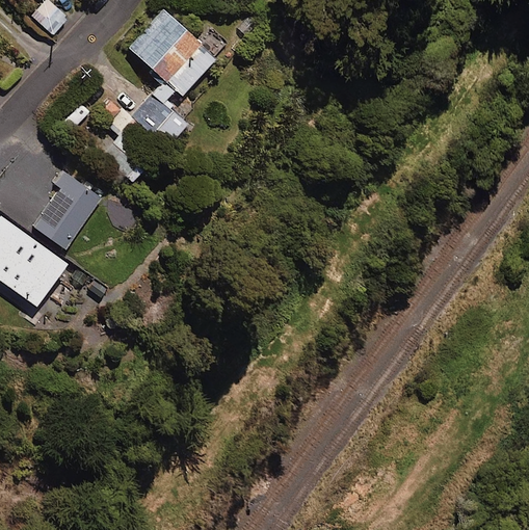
[(69,18),(48,0),(46,0),(32,17),(54,35),(69,18)]
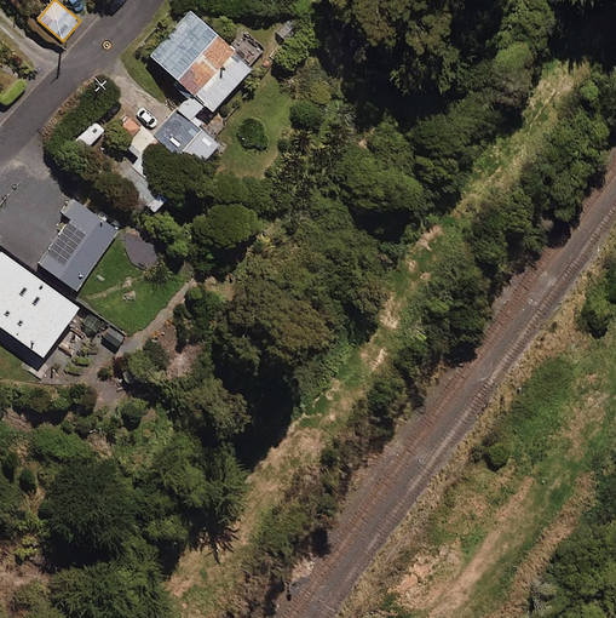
[(235,51),(191,11),(150,55),(194,93),(179,109),(190,120),(205,104),(211,112),(265,52),(248,36),(235,51)]
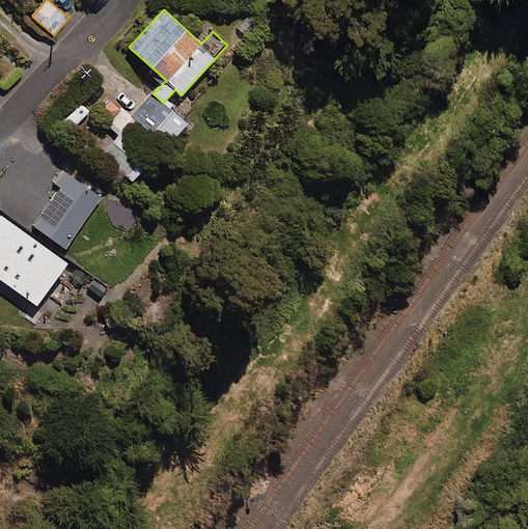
[(153,95),(135,116),(170,147),(188,126),(153,95)]
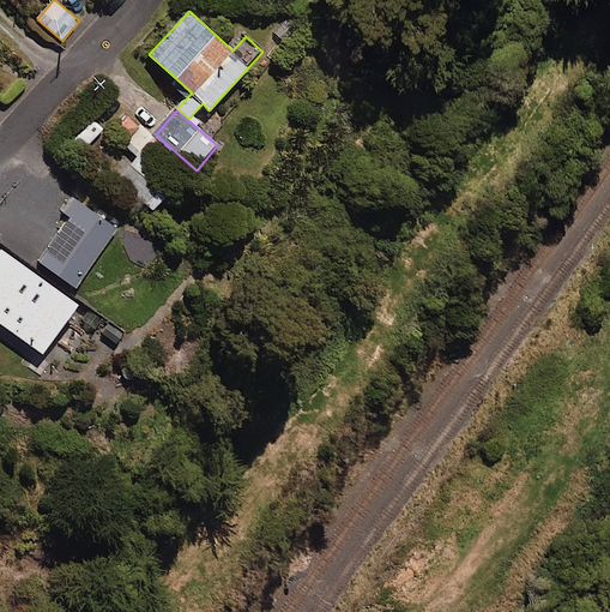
[(189,168),(143,126),(125,147),(137,156),(116,178),(152,210),(189,168)]
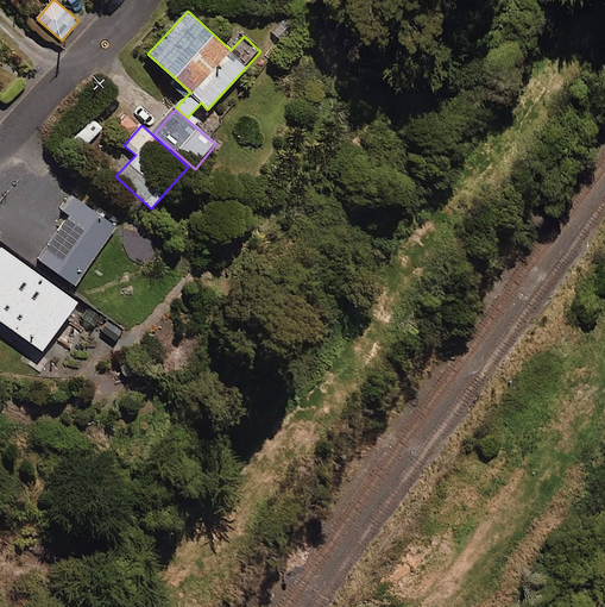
[(118,225),(77,196),(57,227),(62,230),(41,261),(76,286),(118,225)]
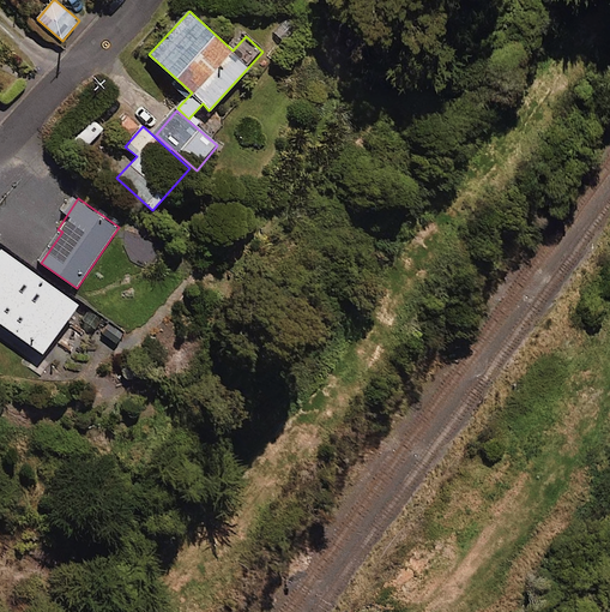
[(77,304),(0,247),(0,323),(41,353),(77,304)]
